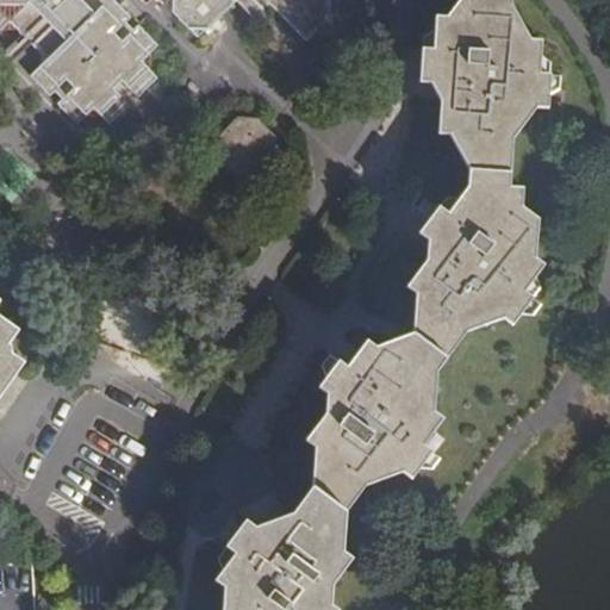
[(0,0),(0,31),(1,31),(18,32),(24,38),(41,24),(47,30),(32,45),(38,53),(38,70),(30,78),(49,98),(54,93),(62,100),(57,106),(76,126),(85,118),(100,119),(109,128),(129,106),(125,103),(132,94),(137,99),(157,80),(149,72),(149,55),(157,48),(138,26),(134,31),(126,24),(131,19),(113,0),(167,0),(162,5),(198,41),(237,2),(235,0),(0,0)]
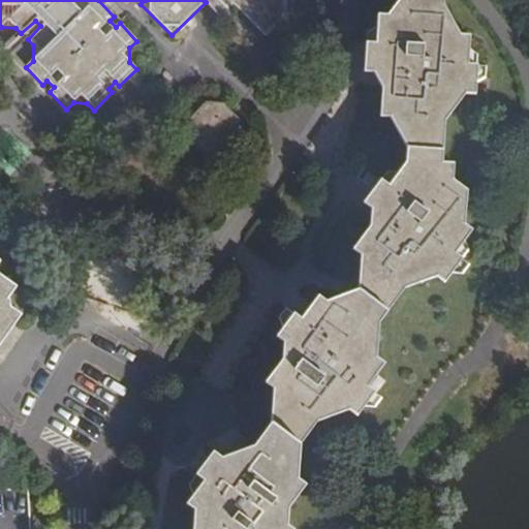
[(273,389),(270,423),(300,444),(315,423),(348,410),(355,416),(374,392),(366,385),(384,363),(375,355),(376,327),(404,288),(436,276),(444,282),(462,258),(455,253),(472,230),(464,223),(466,190),(454,179),(454,163),(442,162),(444,122),(465,97),(475,97),(477,67),(467,66),(469,38),(458,37),(442,7),(442,0),(399,0),(386,18),(377,17),(375,44),(366,44),(364,74),(382,75),(380,117),(390,118),(407,148),(407,161),(389,185),(381,179),(365,203),(379,214),(353,249),(360,254),(359,288),(325,301),(319,296),(302,318),(293,312),(276,337),(282,341),(280,361),(265,381),(273,389)]
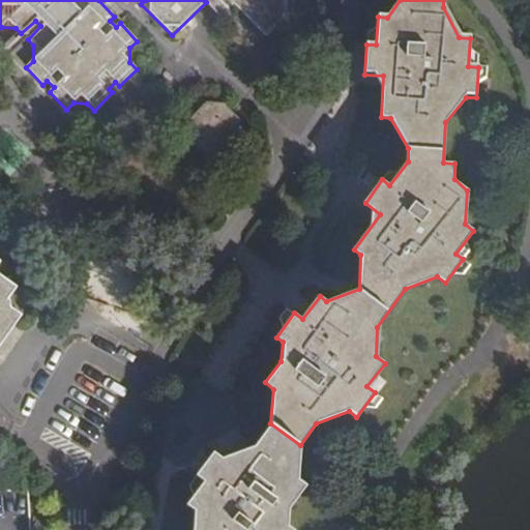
[(225,104),(206,102),(187,120),(186,137),(205,156),(224,157),(242,140),(242,122),(225,104)]
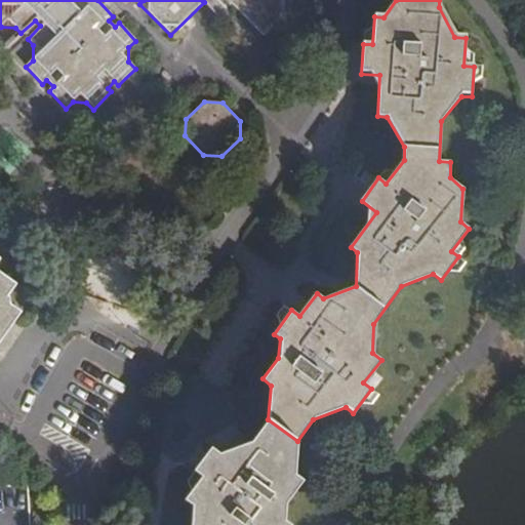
[(83,263),(85,286),(130,283),(128,259),(83,263)]
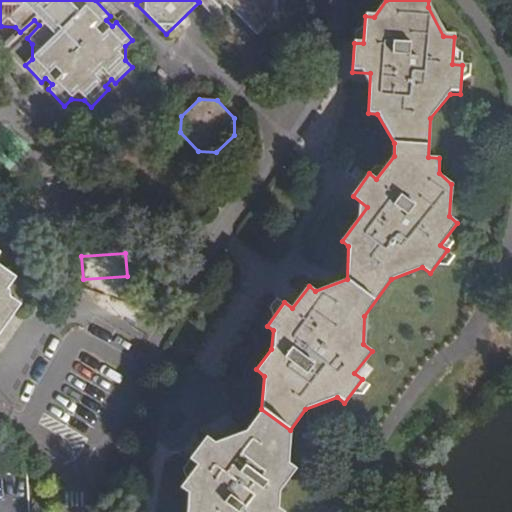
[(0,332),(17,309),(21,303),(12,296),(9,286),(16,277),(0,265),(0,332)]
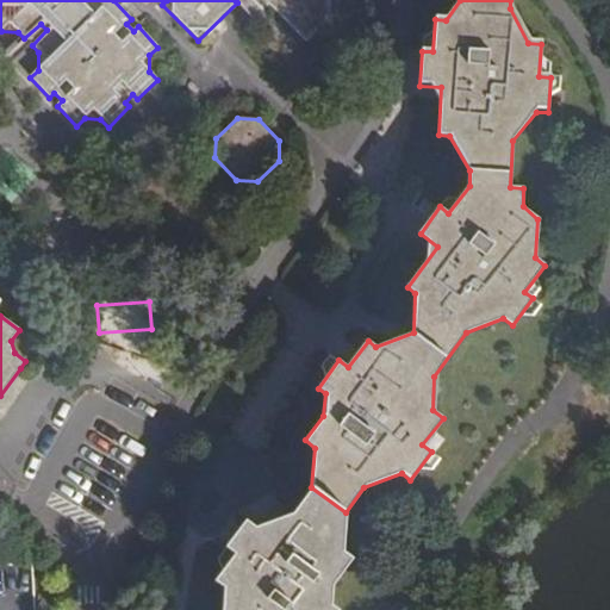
[(346,512),(311,487),(296,510),(255,524),(248,518),(228,547),(236,553),(216,580),(224,587),(223,609),(338,609),(331,605),(332,584),(353,558),(343,551),(346,512)]
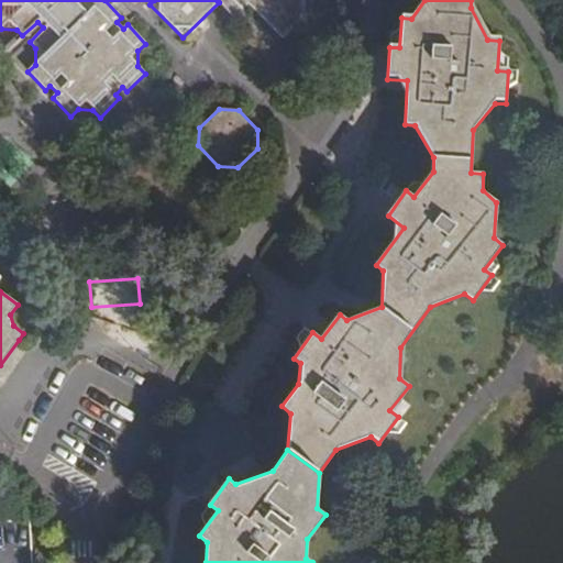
[(32,562),(30,520),(0,521),(0,562),(32,562)]
